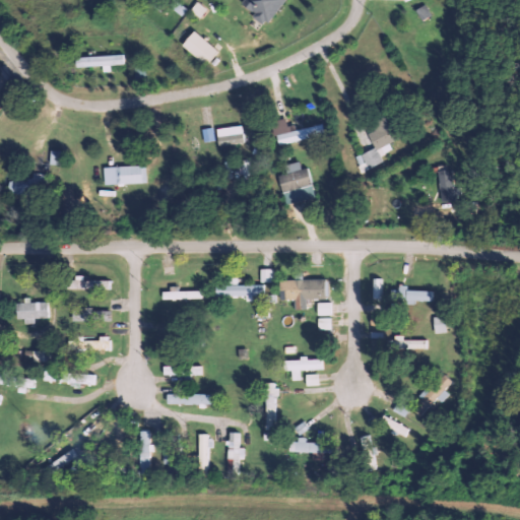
[(255,14),(253,17),(264,26),(284,0),(244,0),(242,3),(255,14)]
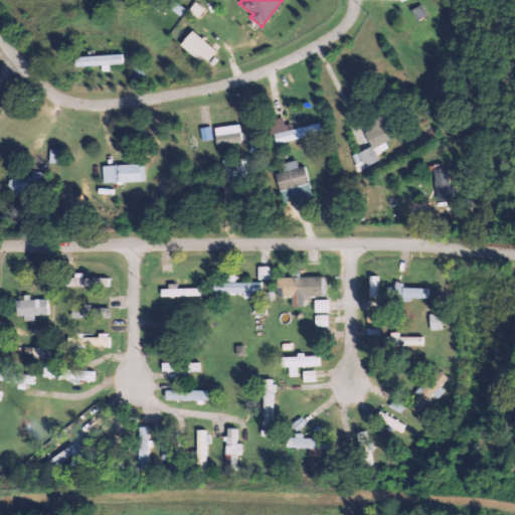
[(417,21),(427,15),(420,5),(410,11),(417,21)]
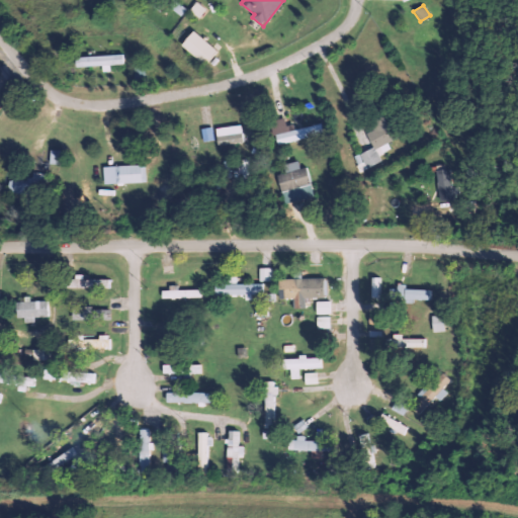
[(218,51),(194,30),(181,45),(205,66),(218,51)]
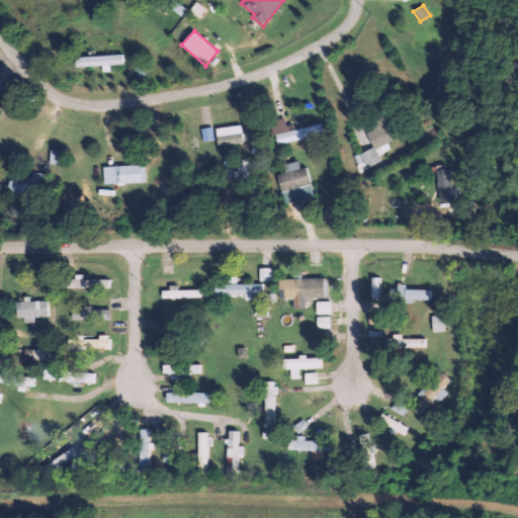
[(124,56),(76,57),(76,67),(103,66),(103,72),(111,72),(111,65),(124,65),(124,56)]
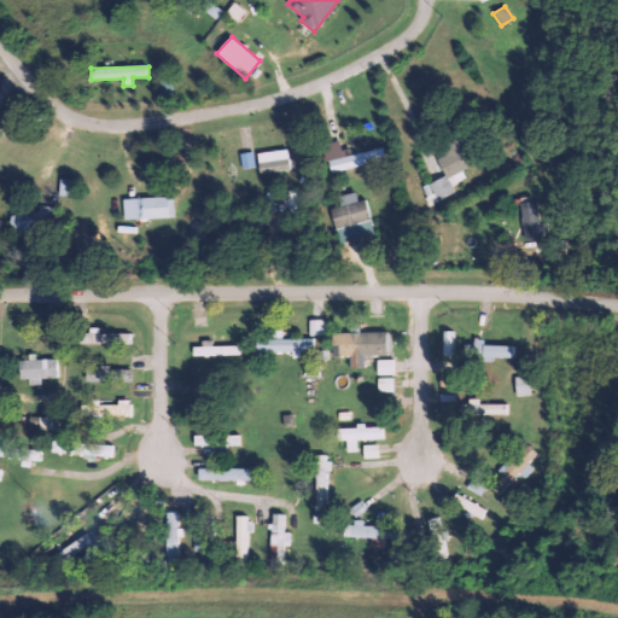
[(351,155),(350,149),(342,150),(339,140),(324,145),(331,174),(385,159),(383,147),(351,155)]
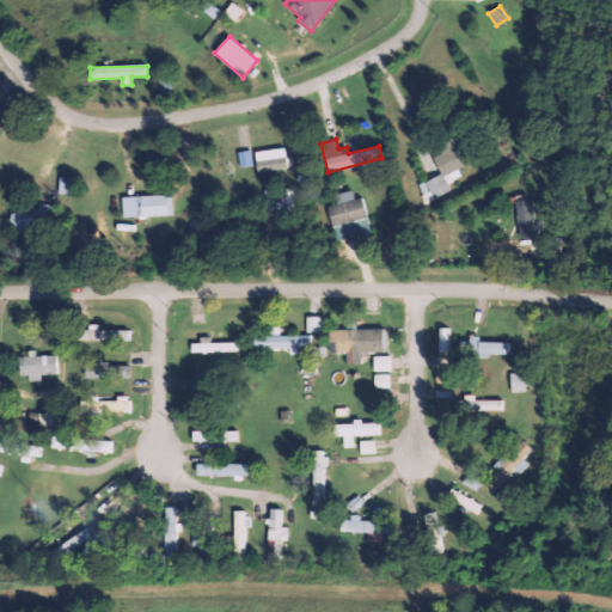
[(440,176),(418,184),(426,202),(452,193),(448,183),(461,177),(458,167),(465,165),(456,139),(438,145),(441,154),(433,158),(440,176)]
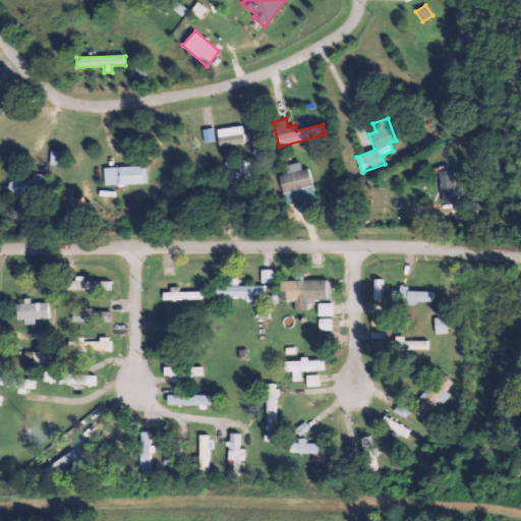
[(220,145),(245,143),(244,127),(219,128),(220,145)]
